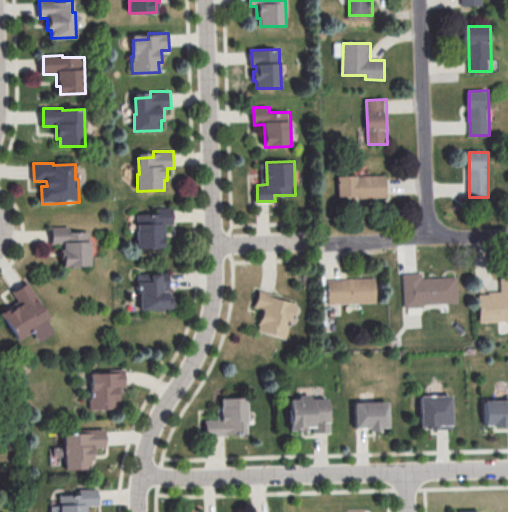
[(339,177),(387,175),(388,198),(359,199),(359,197),(340,197),(339,177)]
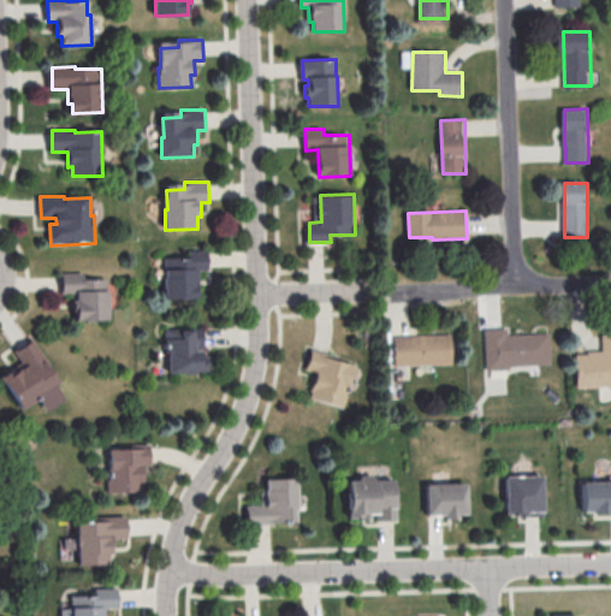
[(167,259),(185,259),(185,252),(209,250),(211,271),(201,272),(202,285),(197,285),(199,297),(166,298),(165,279),(167,279),(167,259)]
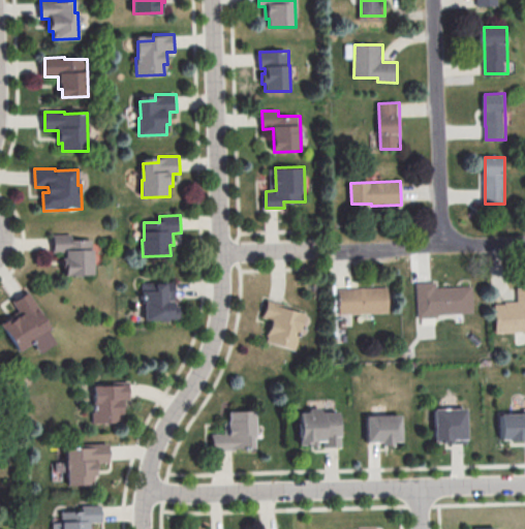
[(54,236),(72,236),(72,241),(93,240),(94,276),(65,276),(65,268),(63,268),(63,258),(66,258),(66,253),(55,253),(54,236)]
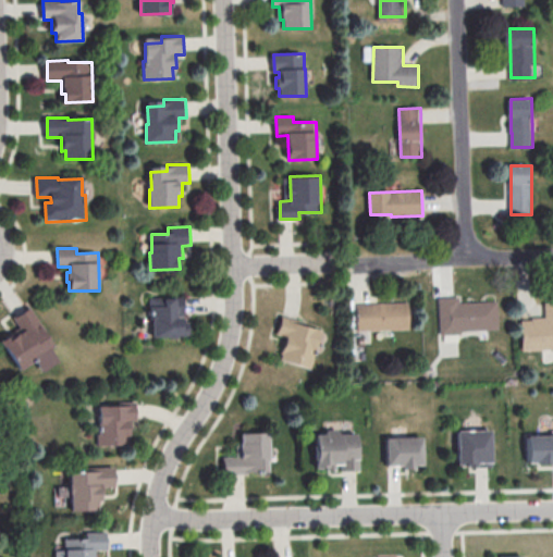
[(154,337),(188,336),(187,296),(154,297),(154,337)]
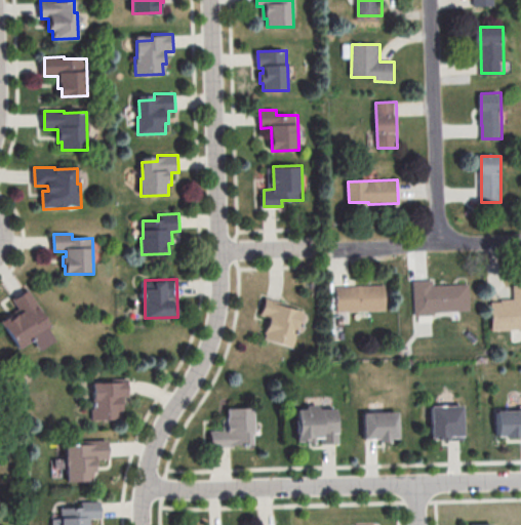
[(415,282),(435,281),(435,286),(471,284),(472,311),(436,313),(437,315),(417,316),(415,282)]
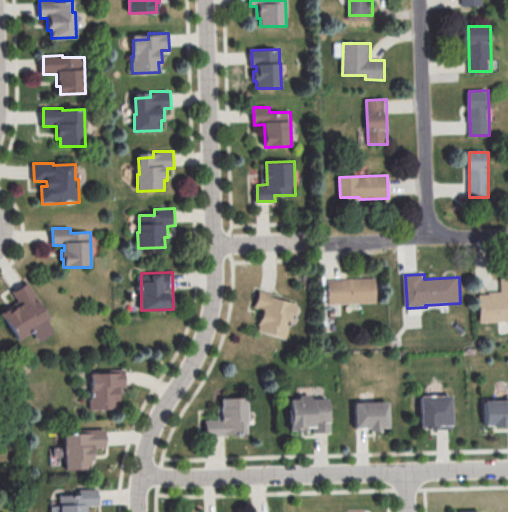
[(329,280),(377,278),(378,303),(330,305),(329,280)]
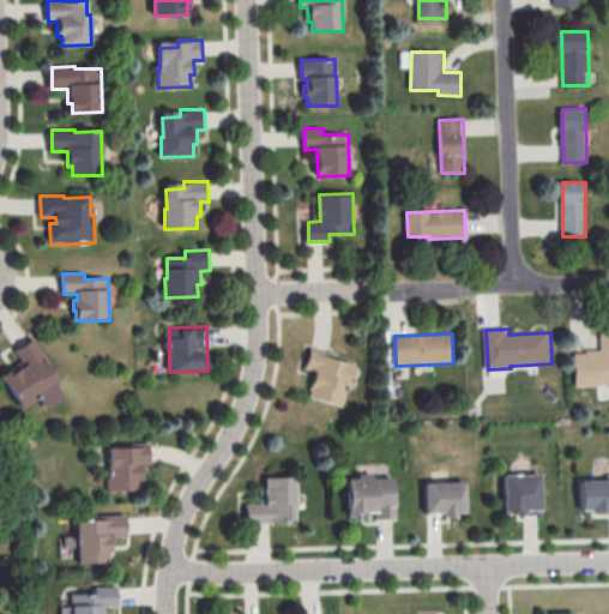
[(576,351),(603,350),(602,335),(608,333),(608,386),(577,387),(576,351)]
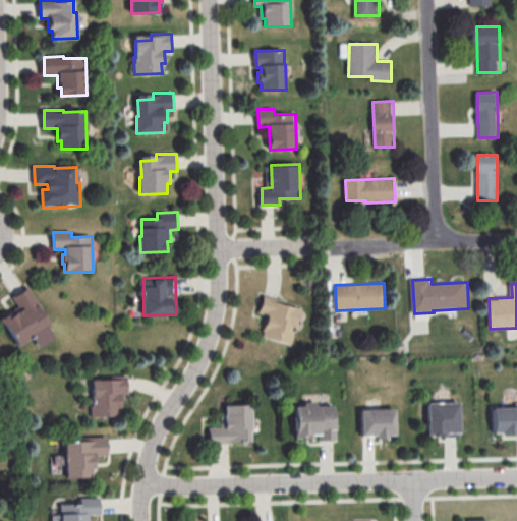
[(19,346),(35,337),(41,347),(59,337),(31,287),(15,296),(21,306),(3,316),(19,346)]
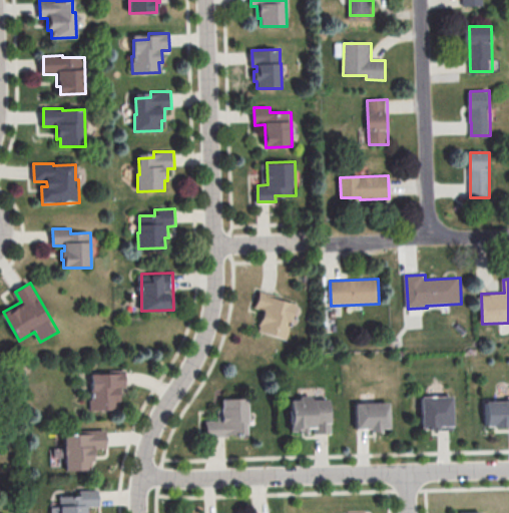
[(288,339),(298,302),(262,292),(257,307),(266,309),(260,331),(288,339)]
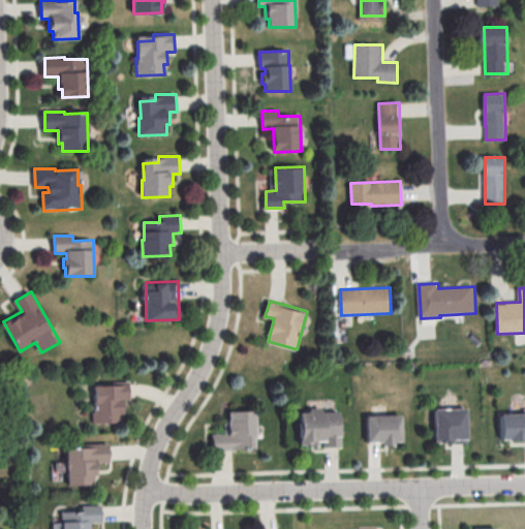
[(126,399),(131,399),(131,382),(95,383),(96,423),(126,422),(126,399)]
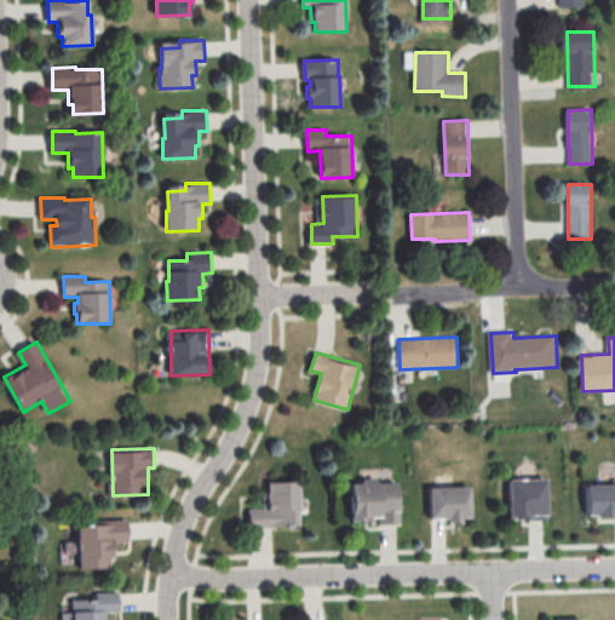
[(354,483),(354,522),(379,522),(379,523),(401,523),(401,482),(378,482),(378,477),(363,478),(363,483),(354,483)]
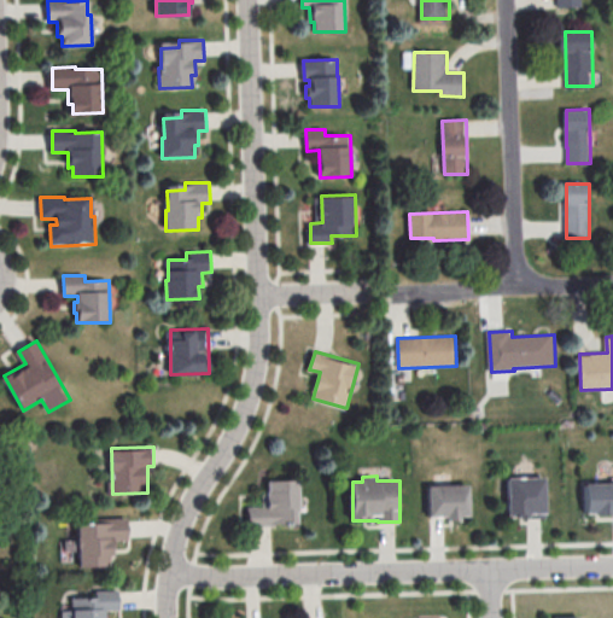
[(547,476),(509,477),(511,518),(548,517),(547,476)]
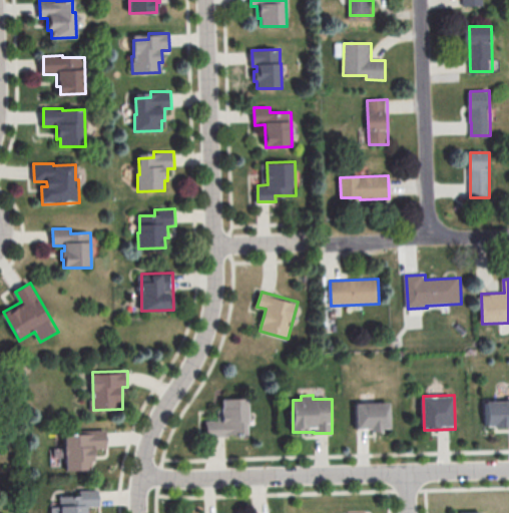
[(207,435),(249,435),(248,398),(223,398),(224,420),(207,420),(207,435)]
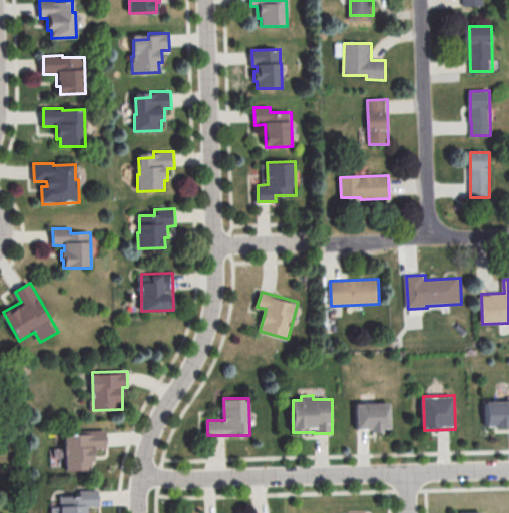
[(508,400),(487,401),(488,426),(508,425),(508,400)]
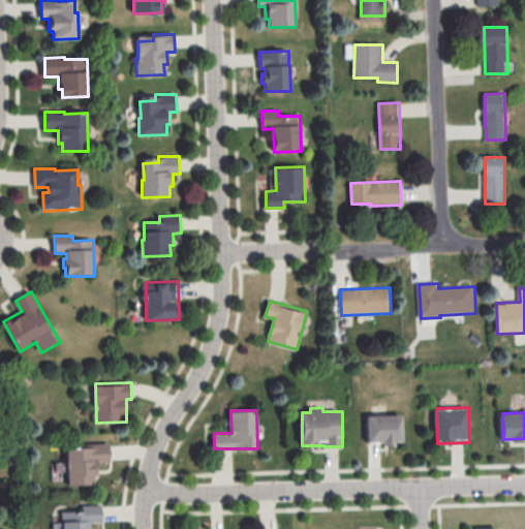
[(368,415),(369,441),(383,441),(383,443),(404,443),(404,414),(368,415)]
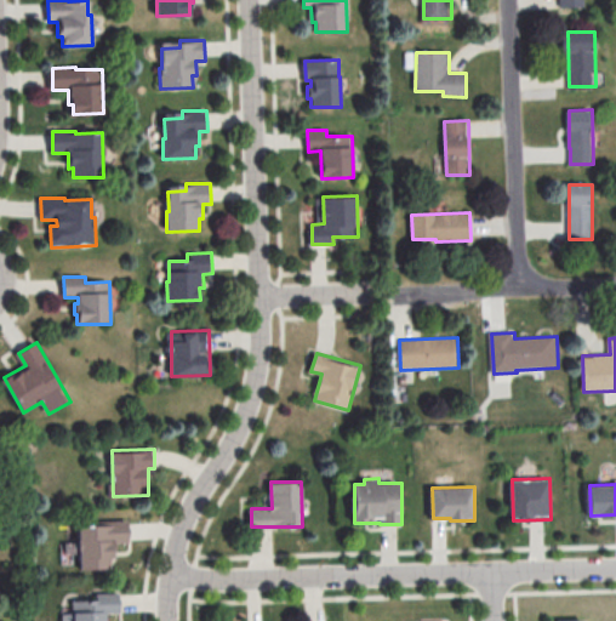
[(78,528),(93,527),(93,522),(129,520),(130,543),(118,543),(118,558),(110,558),(110,569),(79,570),(78,528)]
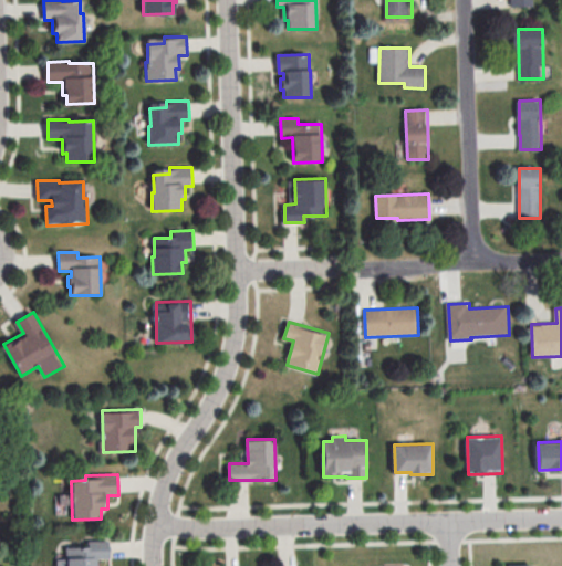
[(66,565),(66,548),(81,547),(81,543),(113,542),(114,562),(103,563),(103,565),(66,565)]
